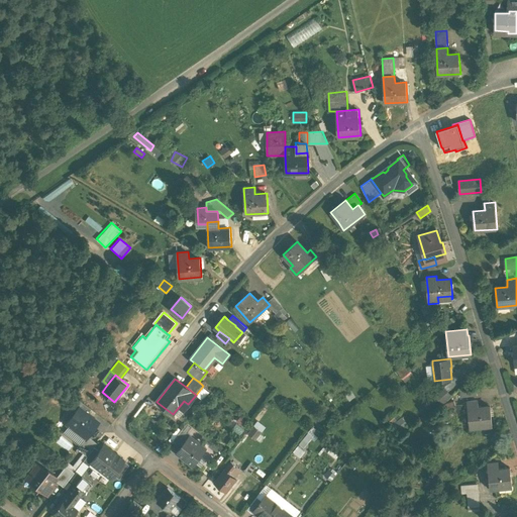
[(434,394),(442,402),(450,392),(442,385),(434,394)]
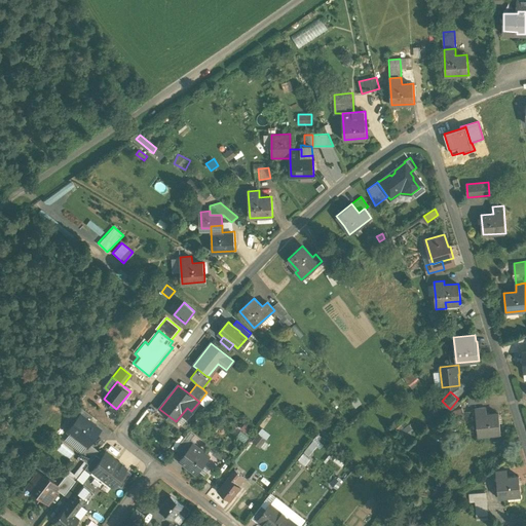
[(485,395),(475,397),(475,403),(486,402),(485,395)]
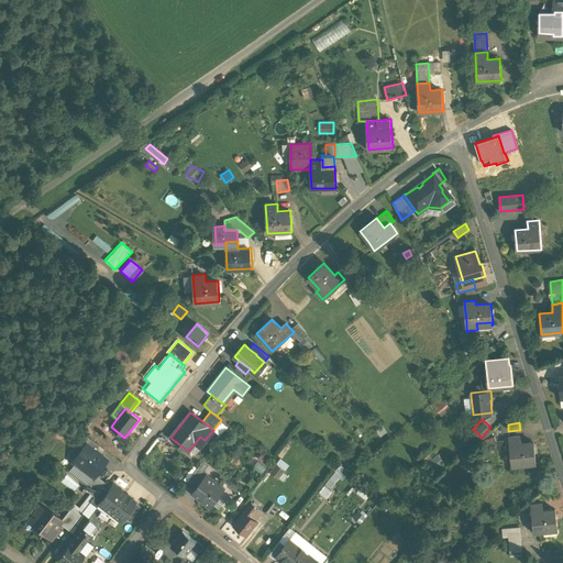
[(98,445),(86,435),(83,441),(86,443),(94,450),(98,445)]
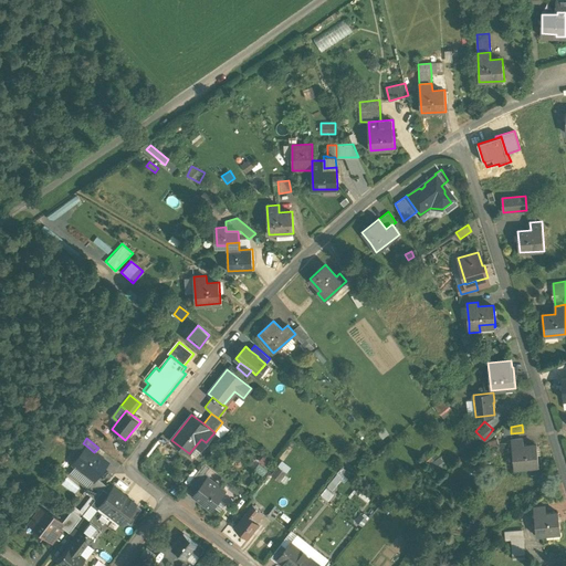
[(524,439),(512,440),(514,468),(540,465),(537,444),(524,446),(524,439)]
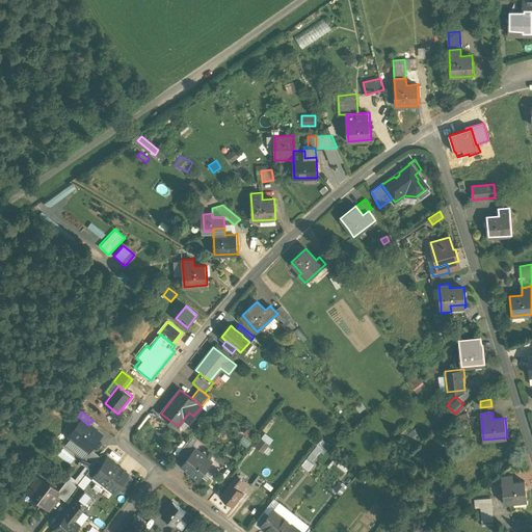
[(88,425),(81,419),(68,436),(87,451),(89,449),(101,434),(88,425)]
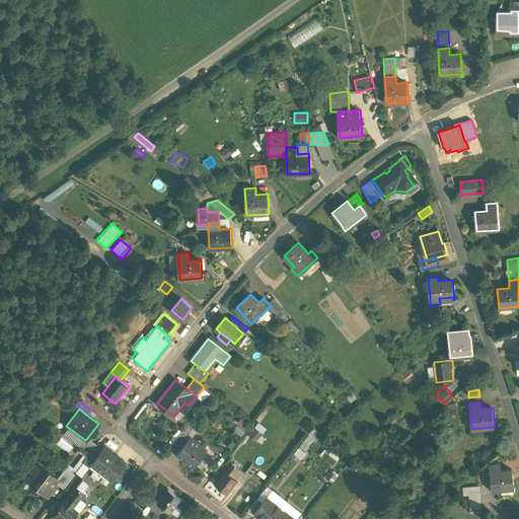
[(402,416),(390,424),(396,435),(410,427),(402,416)]
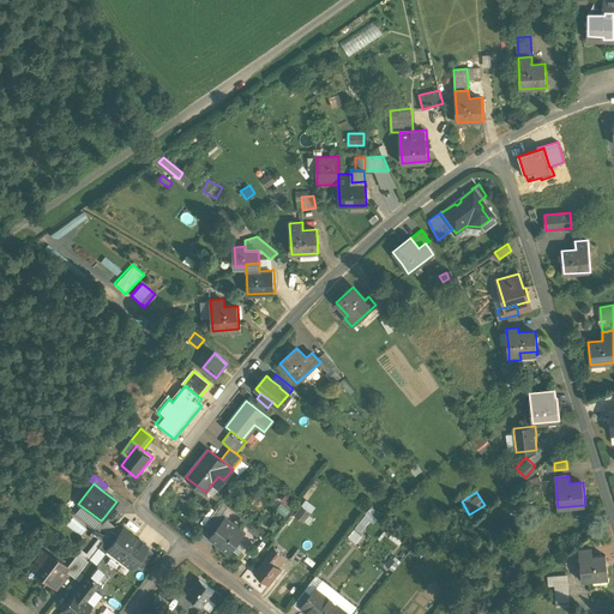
[(309,525),(314,516),(311,513),(315,505),(304,498),(294,516),(309,525)]
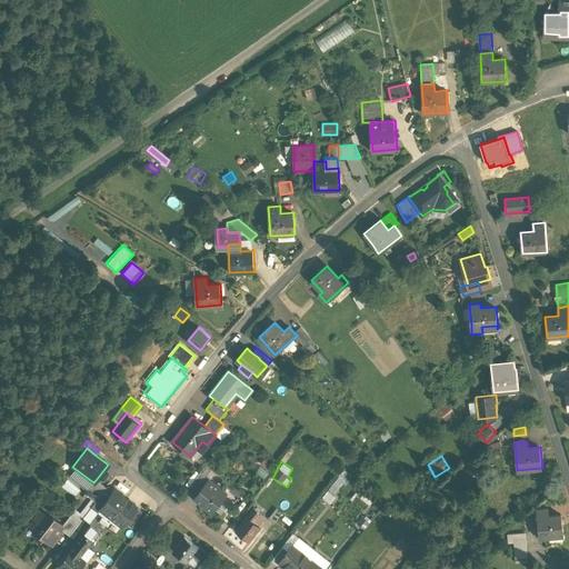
[(343,470),(321,496),(328,501),(351,476),(343,470)]
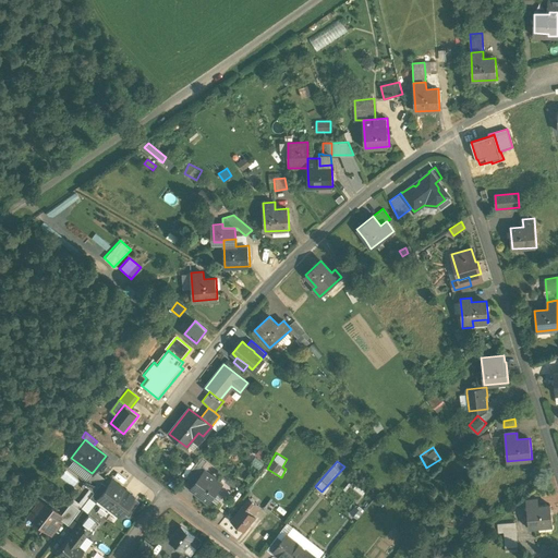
[(196,463),(186,475),(195,482),(204,470),(196,463)]
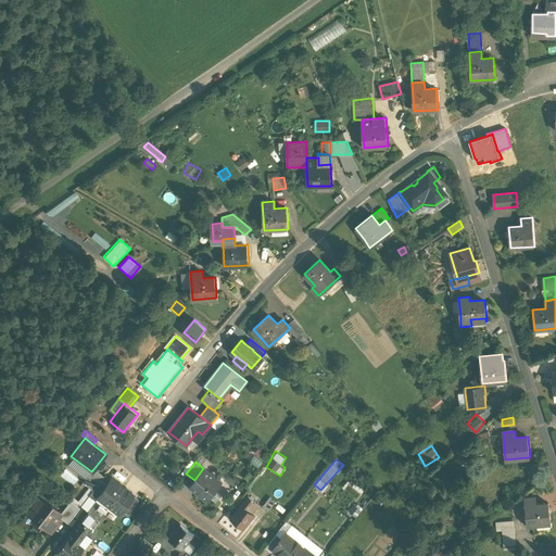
[(194,480),(189,487),(207,501),(222,482),(203,468),(194,480)]
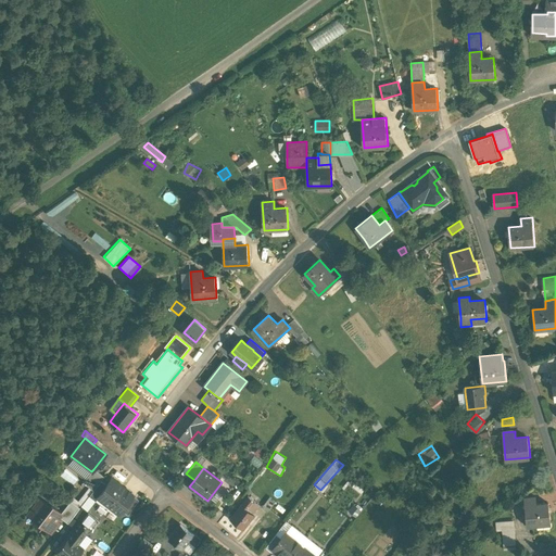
[(91,471),(83,482),(92,490),(100,480),(103,477),(93,469),(91,471)]
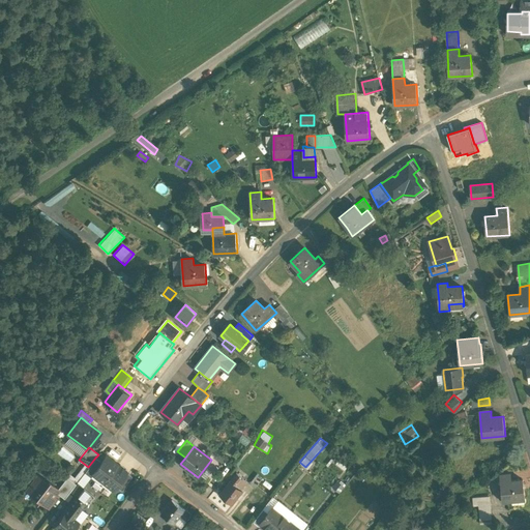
[(127,472),(106,455),(100,462),(92,474),(93,474),(113,490),(116,487),(127,472)]
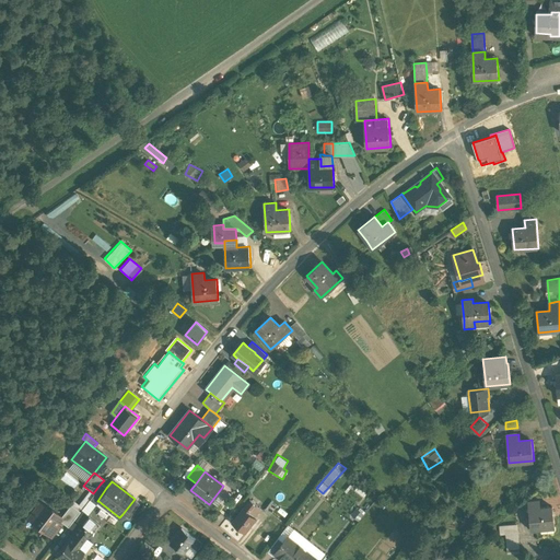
[(93,493),(89,499),(95,504),(98,501),(97,501),(106,488),(101,483),(93,493)]
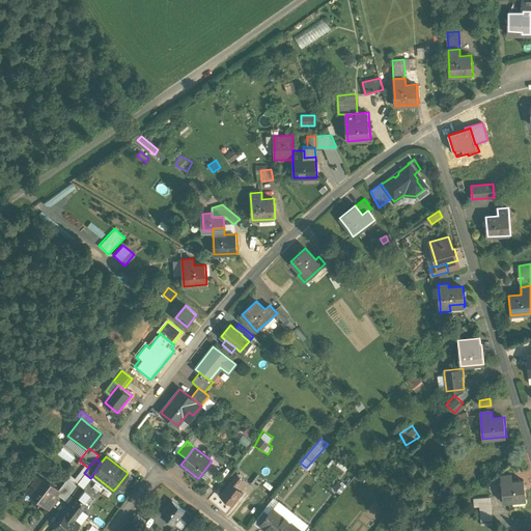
[(128,473),(116,487),(121,492),(133,477),(128,473)]
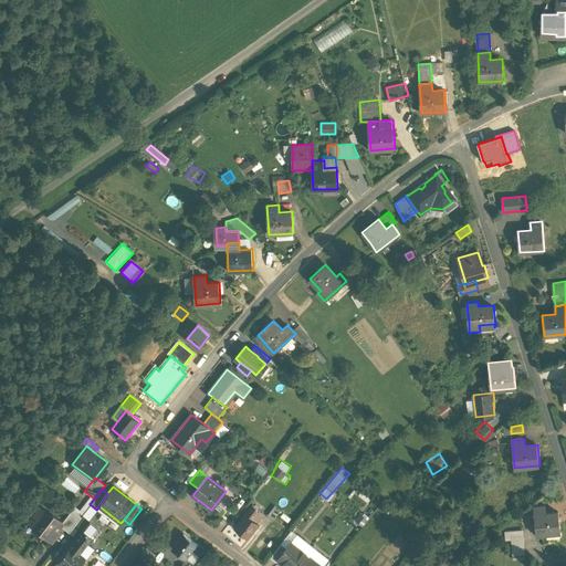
[(264,514),(253,505),(236,527),(249,538),(260,524),(258,523),(264,514)]
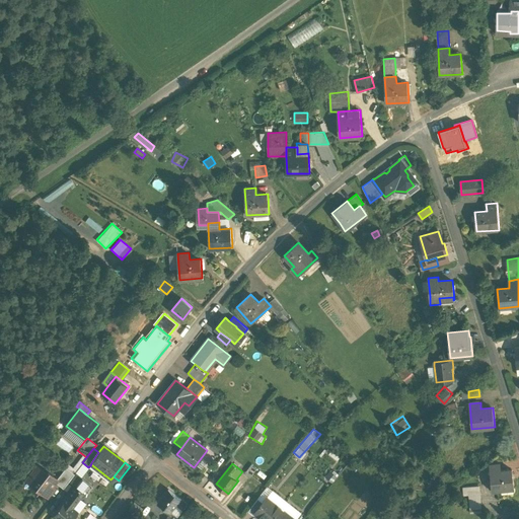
[(500,463),(489,464),(492,491),(514,489),(512,469),(501,470),(500,463)]
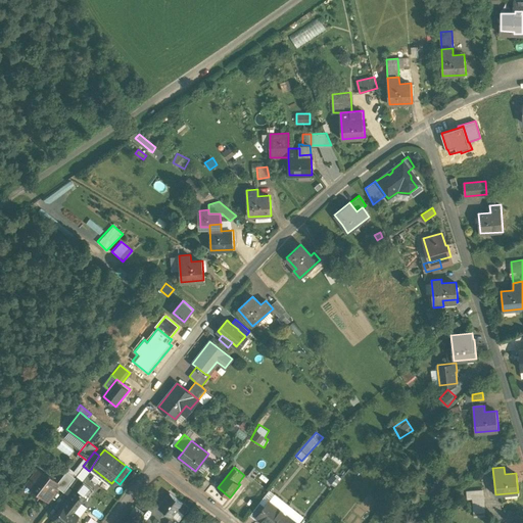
[(253,468),(246,477),(251,481),(259,473),(253,468)]
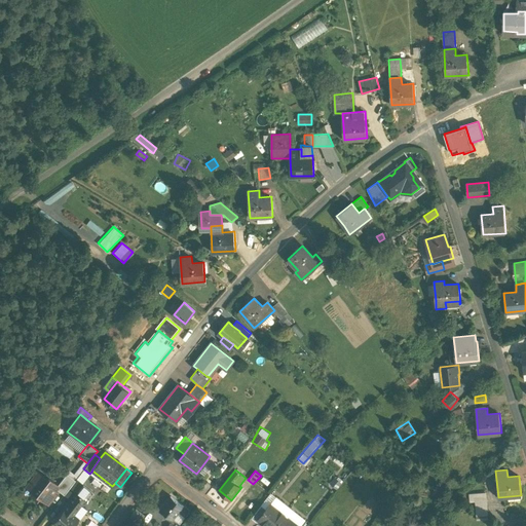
[(55,488),(58,486),(58,485),(48,478),(46,480),(37,472),(26,487),(32,491),(30,494),(37,499),(39,497),(46,502),(50,496),(49,496),(55,488)]
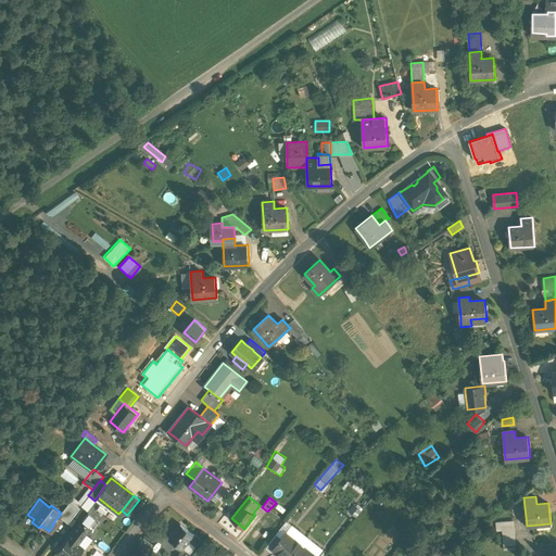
[(70,501),(61,513),(61,514),(59,516),(67,523),(67,522),(79,507),(70,501)]
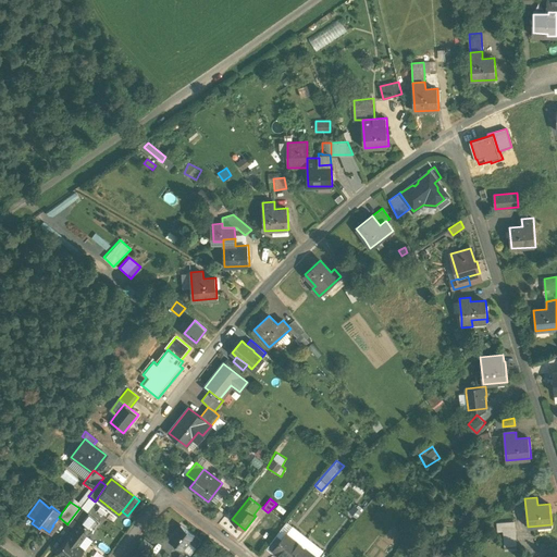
[(79,508),(67,523),(74,529),(79,521),(87,512),(81,507),(79,508)]
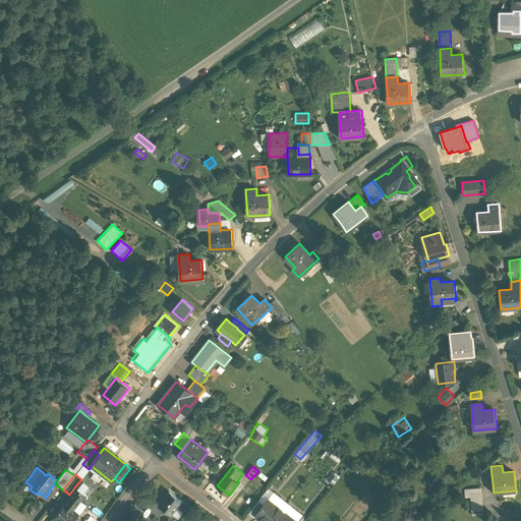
[(93,487),(81,479),(74,487),(83,494),(84,493),(88,495),(93,487)]
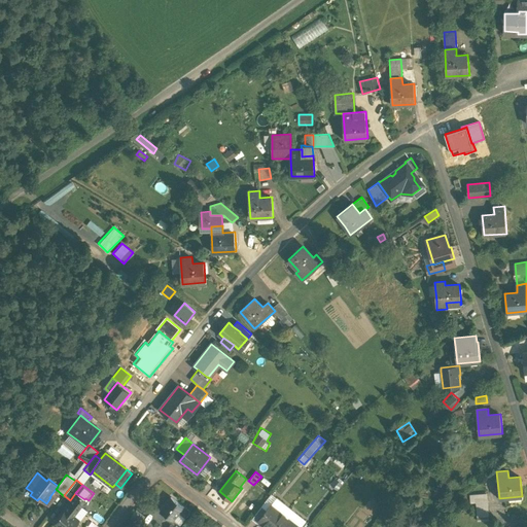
[(84,499),(75,493),(70,500),(64,508),(72,516),(84,499)]
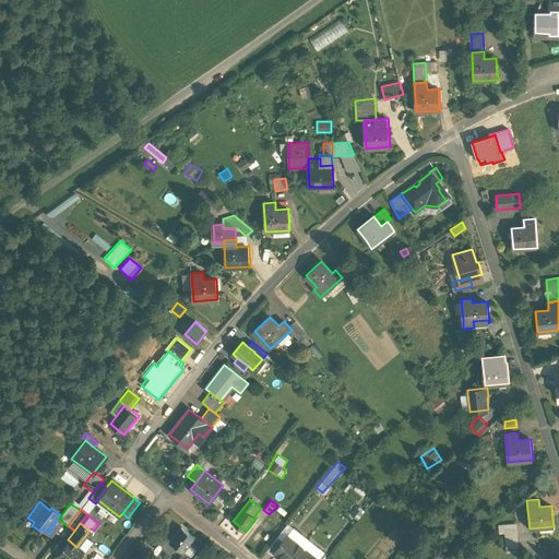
[(516,523),(504,525),(506,547),(518,546),(516,523)]
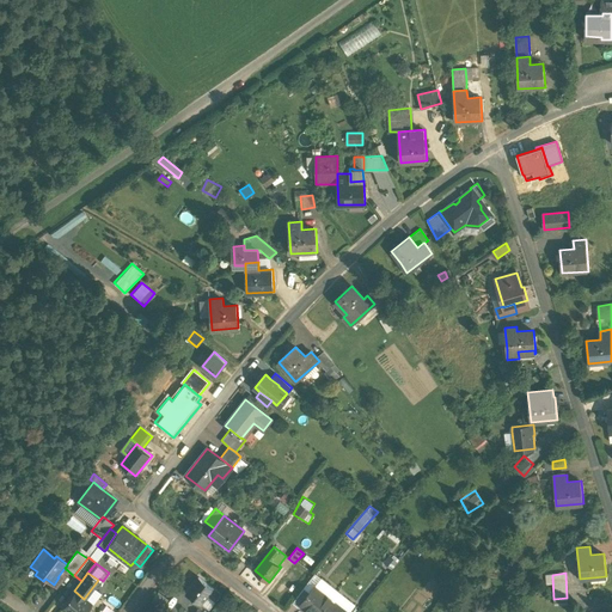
[(213,588),(199,577),(187,592),(201,604),(202,604),(213,588)]
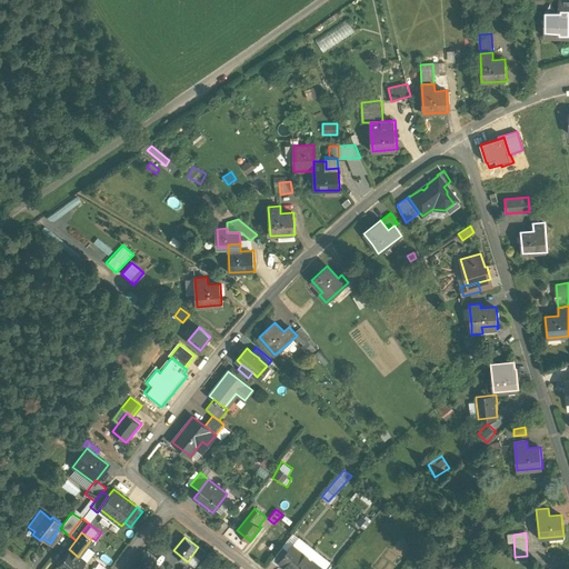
[(299,568),(308,558),(292,546),(288,551),(280,562),(289,568),(299,568)]
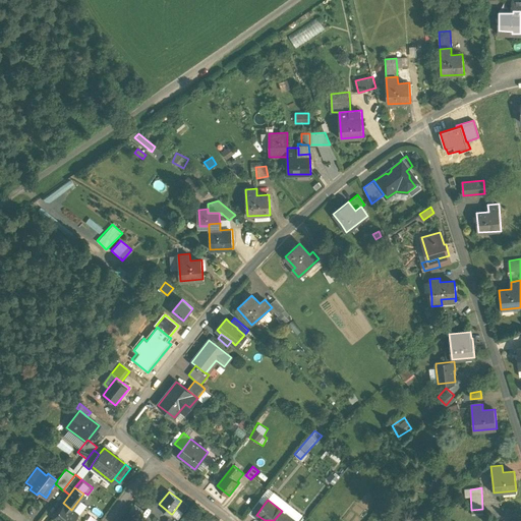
[(187,506),(181,501),(172,514),(177,518),(187,506)]
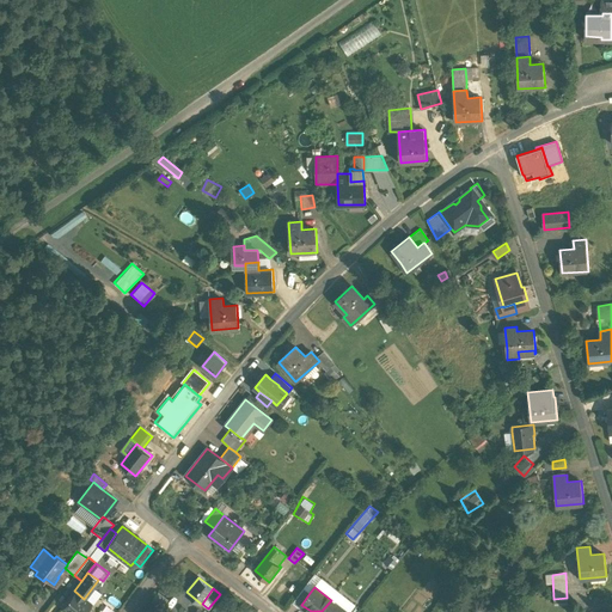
[(304,588),(293,603),(299,607),(301,605),(310,593),(304,588)]
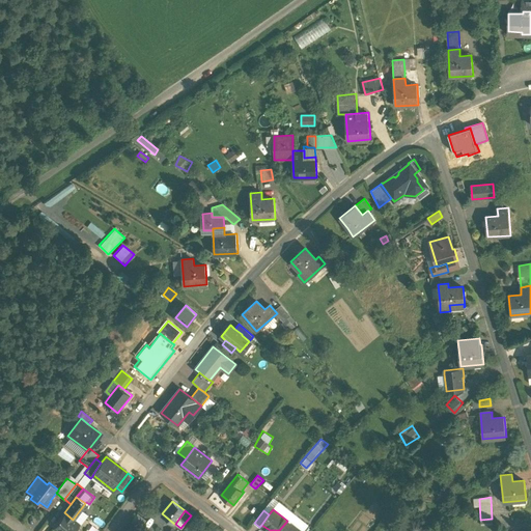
[(73,520),(64,512),(53,527),(57,530),(76,530),(75,530),(79,524),(73,520)]
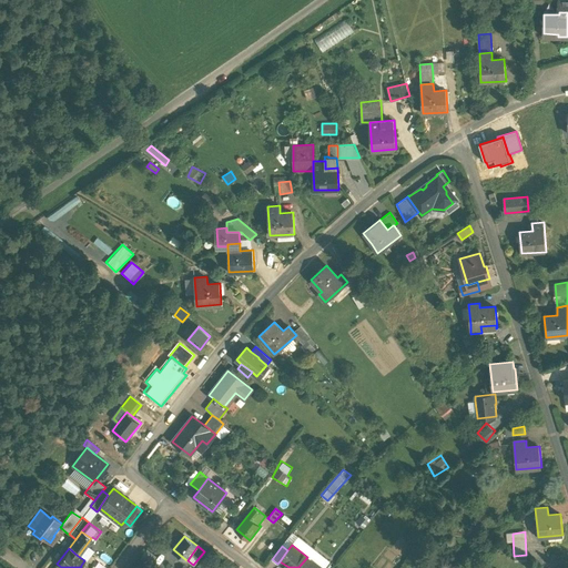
[(322,567),(307,557),(298,567),(322,567)]
